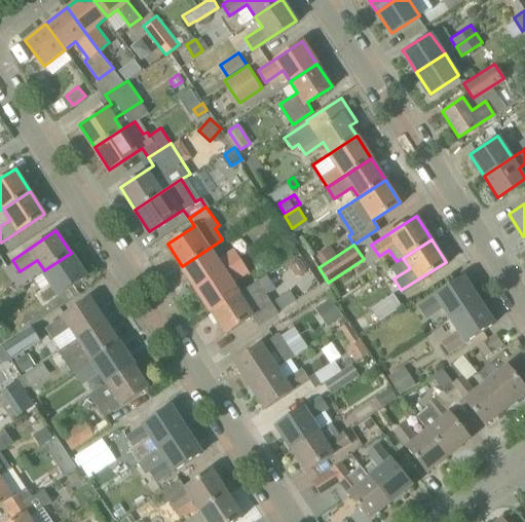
[(321,266),(335,257),(329,246),(313,255),(321,266)]
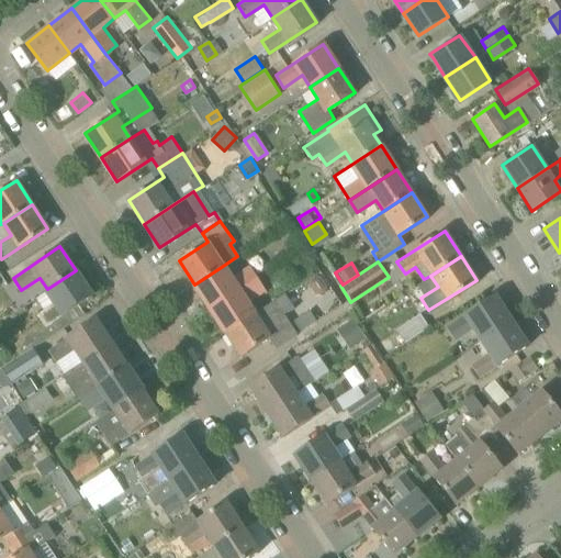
[(210,308),(257,277),(249,265),(231,278),(223,266),(194,285),(210,308)]
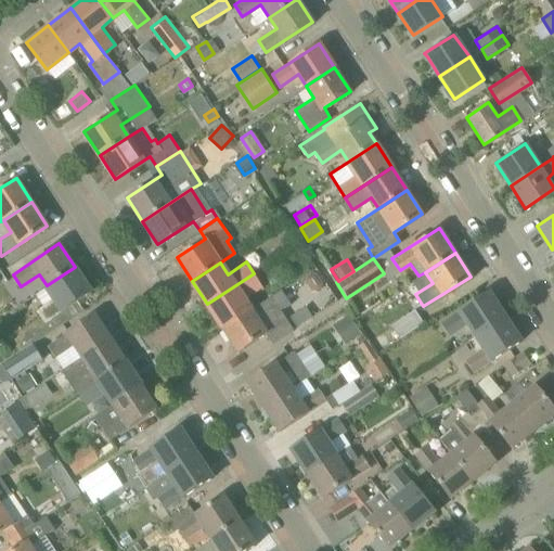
[(41,317),(13,335),(22,349),(31,343),(72,317),(65,307),(90,291),(75,267),(47,285),(54,297),(36,310),(41,317)]
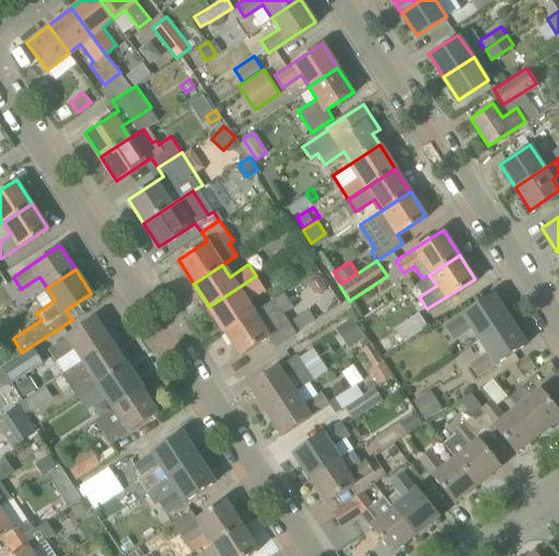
[(245,300),(264,287),(256,276),(209,307),(224,331),(253,312),(245,300)]
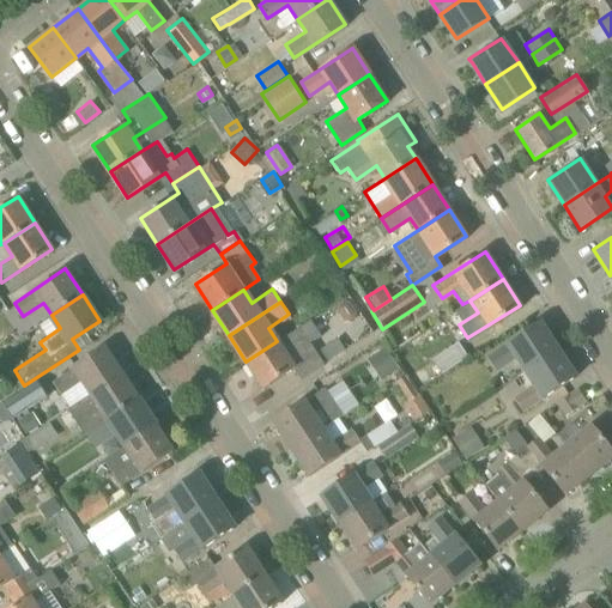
[(323,363),(316,352),(309,341),(320,334),(310,320),(277,341),(246,362),(262,387),(294,368),(301,378),(323,363)]
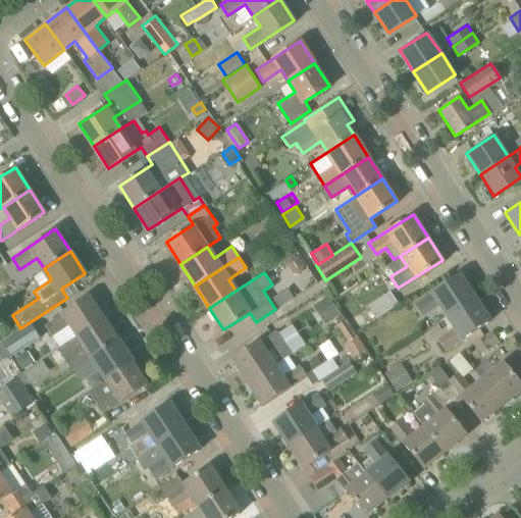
[(447,314),(474,297),(459,274),(415,303),(422,314),(439,303),(447,314)]
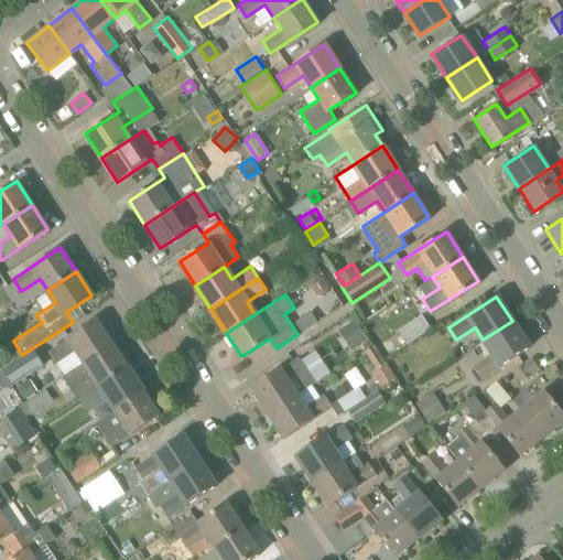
[(301,330),(317,320),(311,310),(294,320),(301,330)]
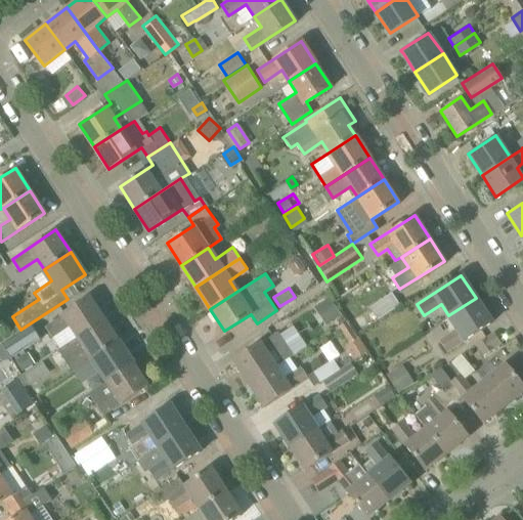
[(377,317),(399,303),(391,291),(368,306),(377,317)]
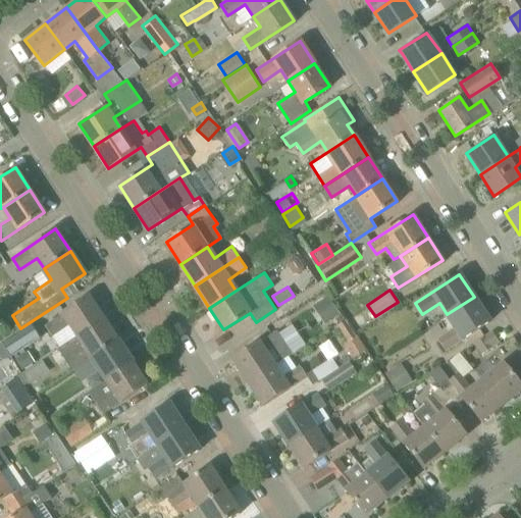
[(89,295),(46,323),(59,345),(103,316),(89,295)]
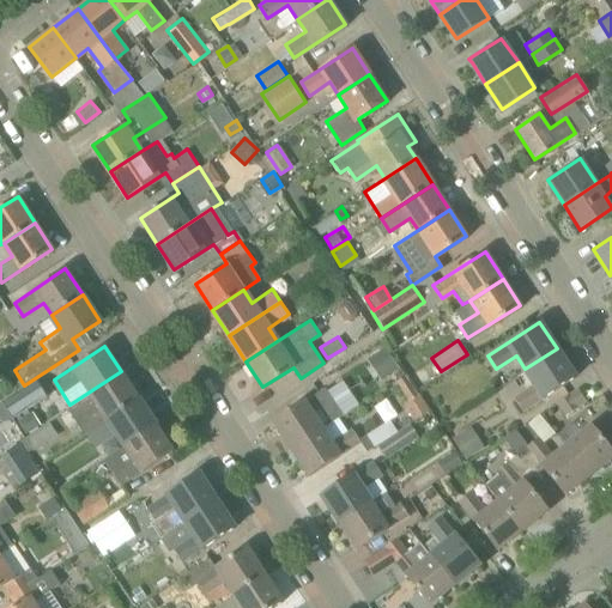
[(381,375),(398,364),(387,348),(371,359),(381,375)]
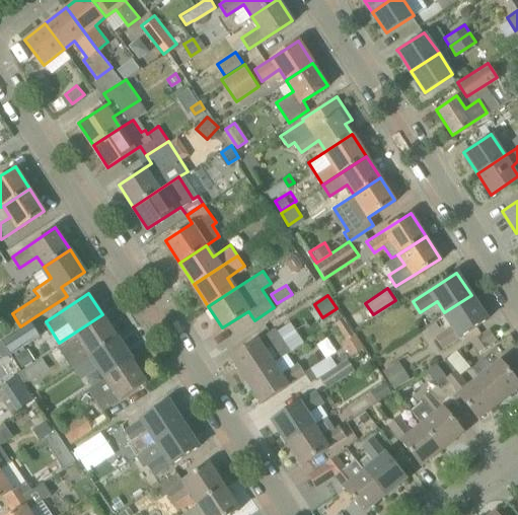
[(486,317),(471,295),(444,312),(436,318),(443,329),(435,335),(441,346),(486,317)]
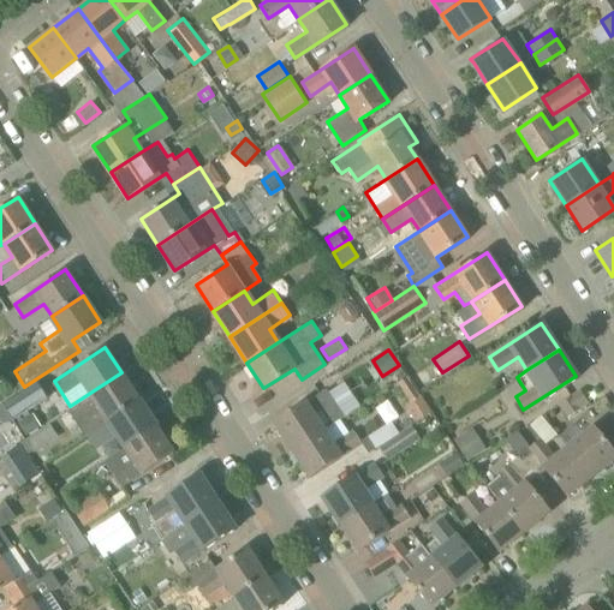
[(121,372),(70,406),(87,432),(138,399),(121,372)]
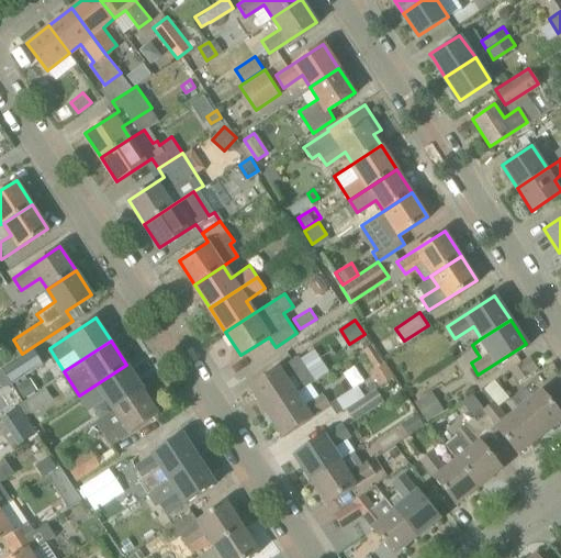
[(379,384),(394,375),(384,359),(382,360),(371,343),(362,348),(373,365),(369,368),(379,384)]
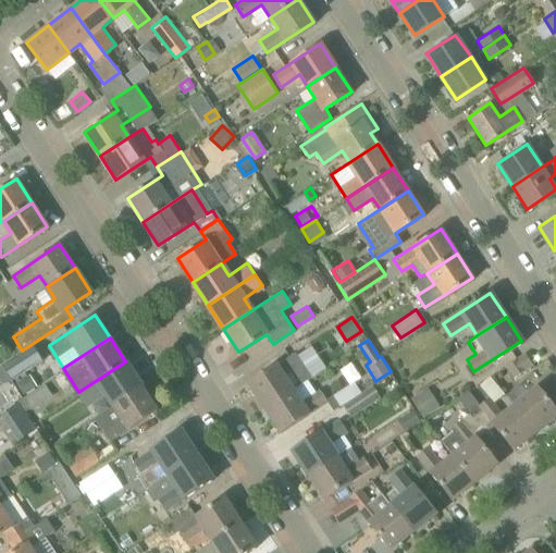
[(12,377),(40,358),(32,344),(22,351),(3,361),(12,377)]
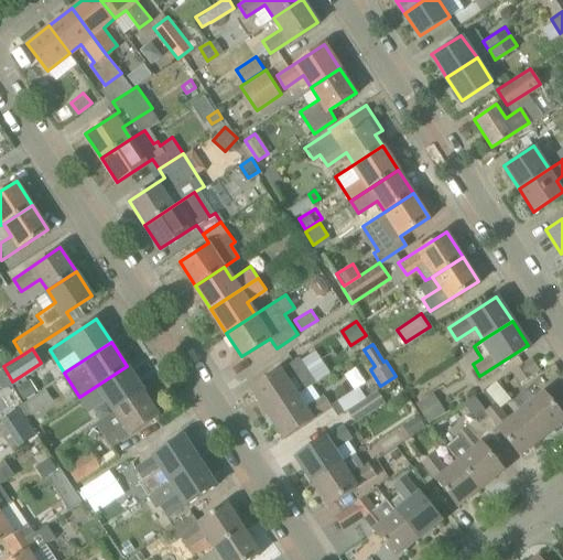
[(268,412),(296,392),(315,380),(299,356),(251,387),(268,412)]
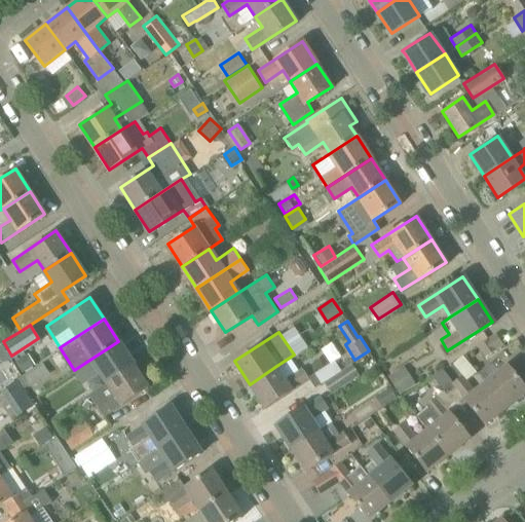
[(500,355),(495,347),(502,342),(495,332),(479,343),(490,362),(500,355)]
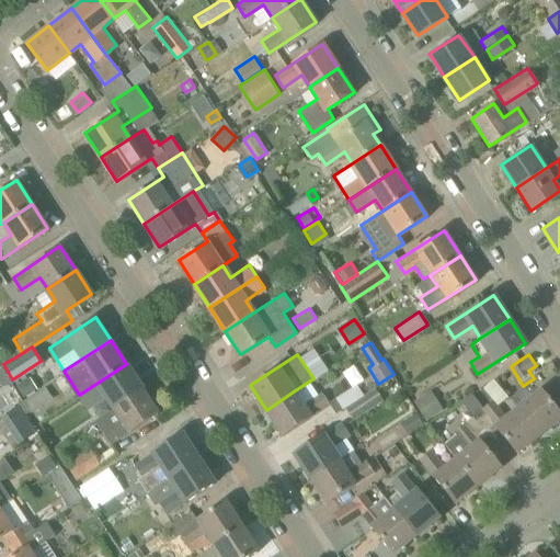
[(0,385),(8,381),(9,382),(12,379),(3,364),(0,366),(0,385)]
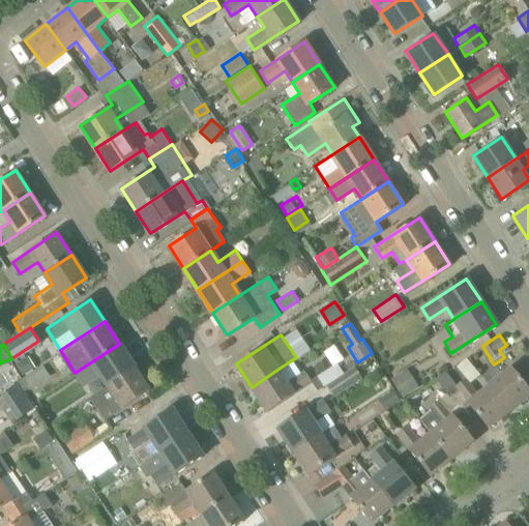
[(119,344),(75,373),(84,385),(100,374),(107,383),(134,366),(119,344)]
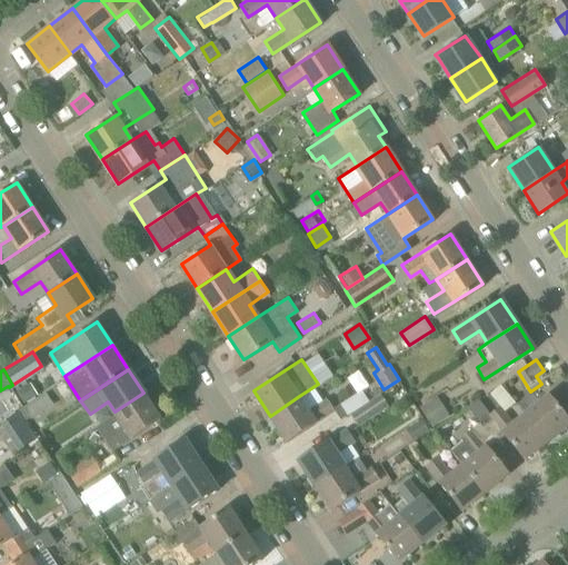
[(25,402),(38,393),(30,382),(18,389),(25,402)]
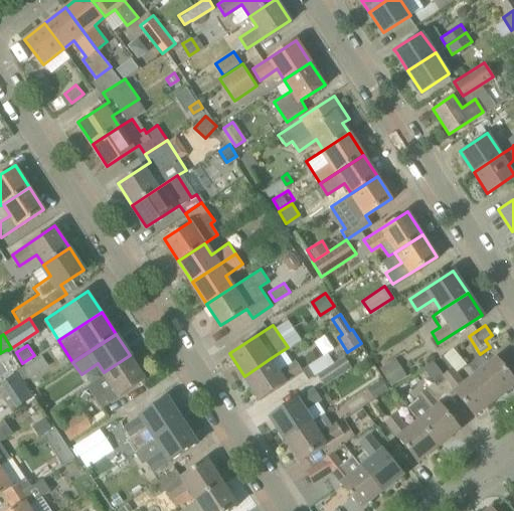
[(271,358),(244,376),(259,398),(303,369),(295,358),(291,360),(284,350),(271,358)]
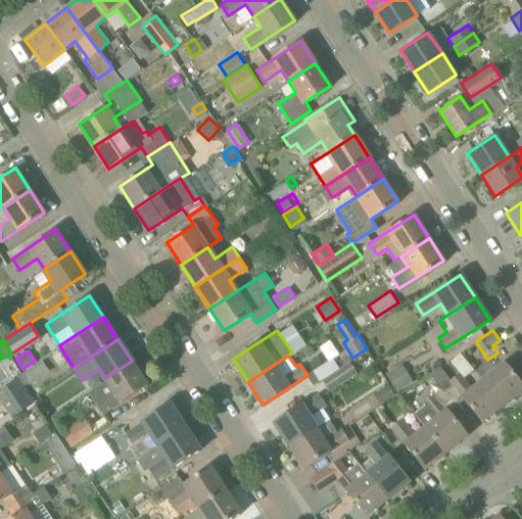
[(322,378),(339,367),(332,356),(310,371),(317,381),(322,378)]
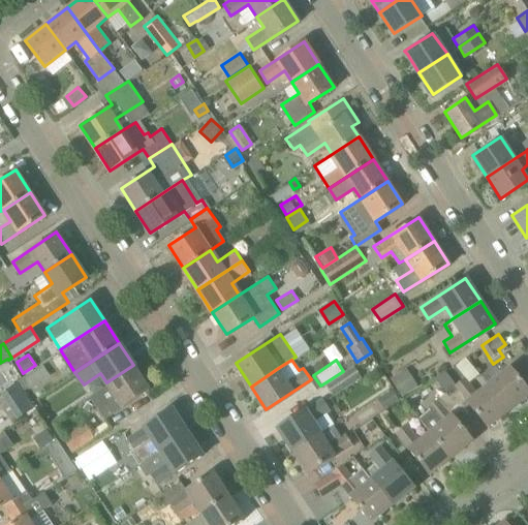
[(121,408),(149,388),(133,365),(106,382),(99,388),(99,389),(90,395),(104,417),(120,406),(121,408)]
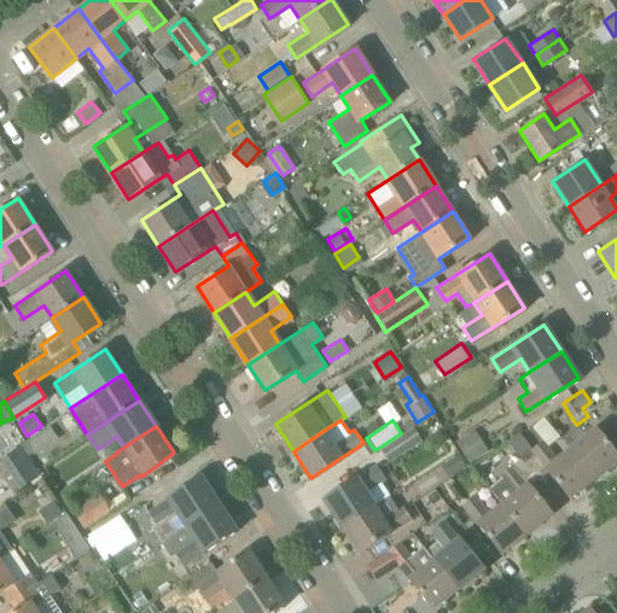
[(389,460),(421,439),(413,426),(401,433),(380,447),(389,460)]
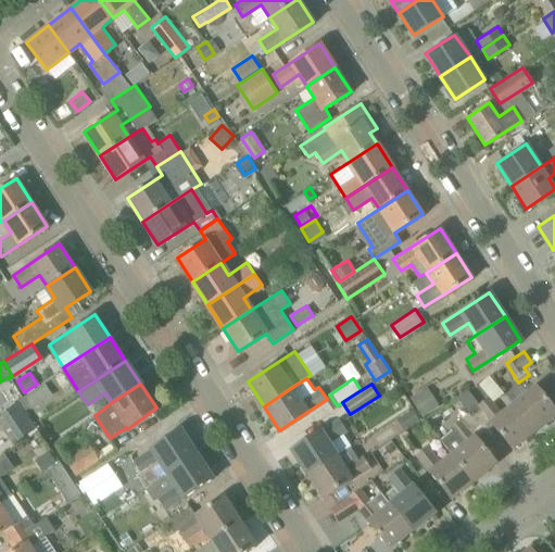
[(554,412),(554,409),(535,385),(513,403),(534,429),(554,412)]
